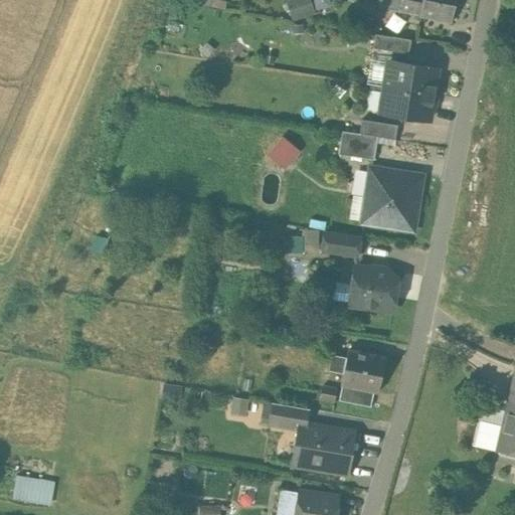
[(315,16),(310,0),(289,0),(286,1),(294,23),(315,16)]
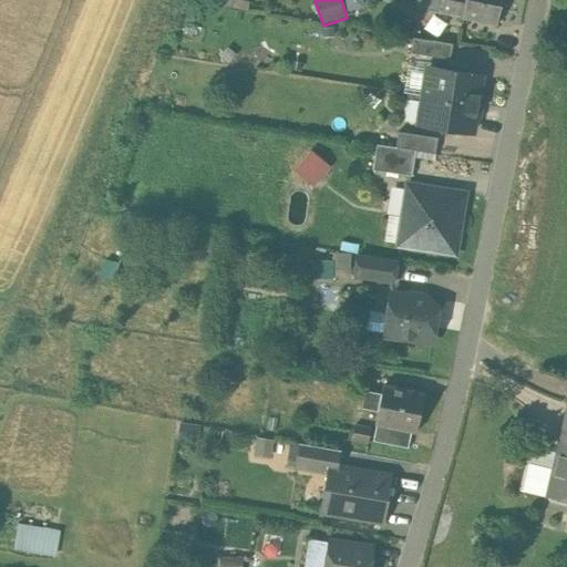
[(420,0),(419,6),(503,21),(506,0),(420,0)]
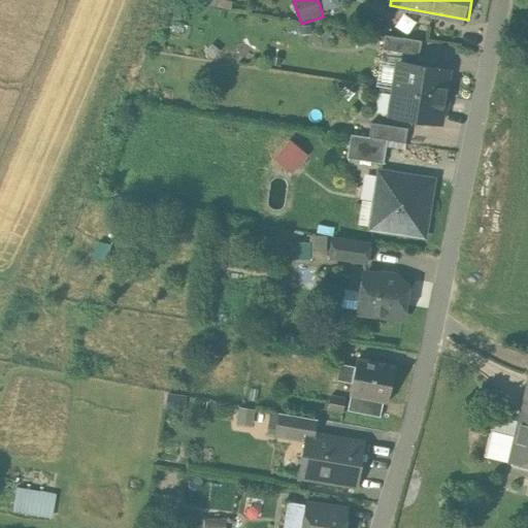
[(414,31),(415,15),(399,14),(398,31),(414,31)]
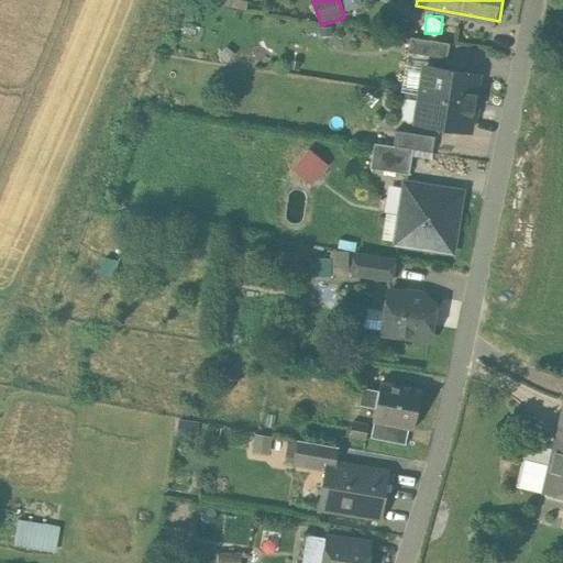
[(446,58),(449,44),(410,37),(408,53),(426,55),(446,58)]
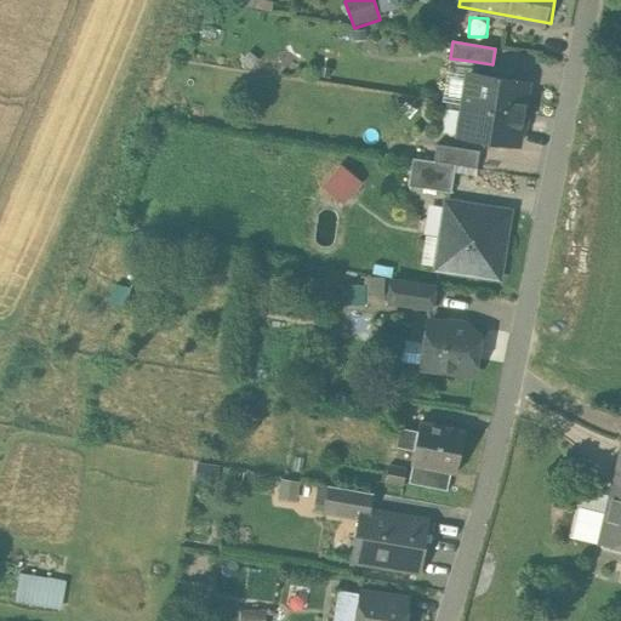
[(469,61),(463,95),(530,107),(537,73),(493,64),(469,61)]
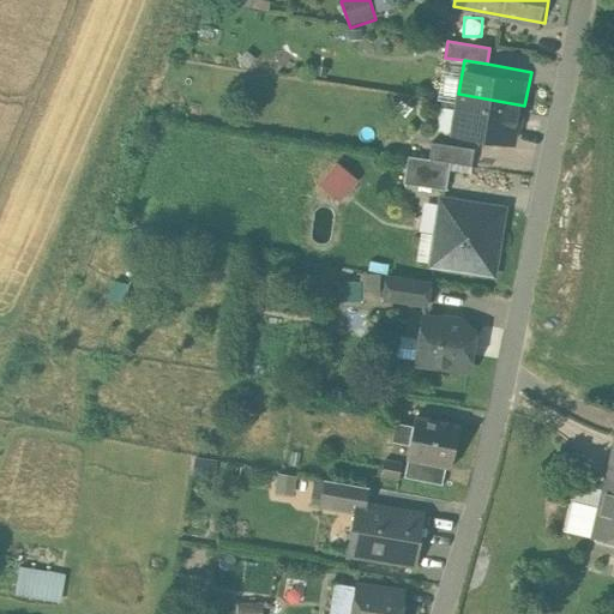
[(518,140),(524,106),(458,94),(451,127),(518,140)]
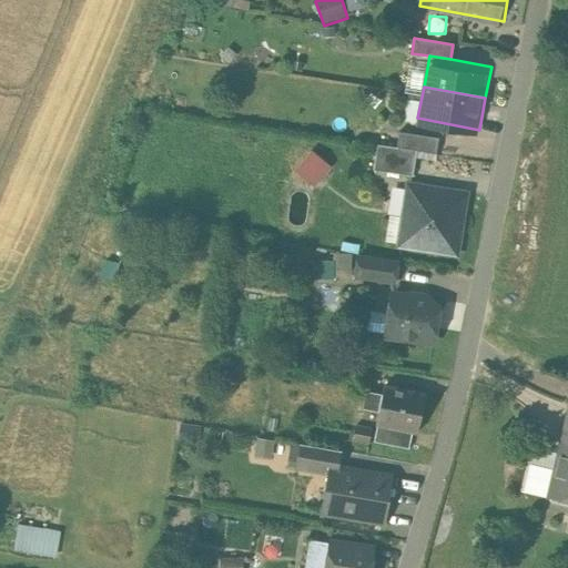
[(437,138),(398,132),(396,146),(415,150),(435,153),(437,138)]
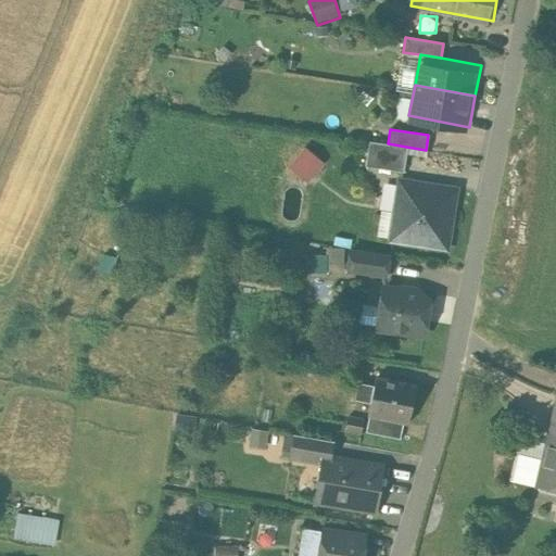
[(406,147),(368,142),(365,167),(403,172),(406,147)]
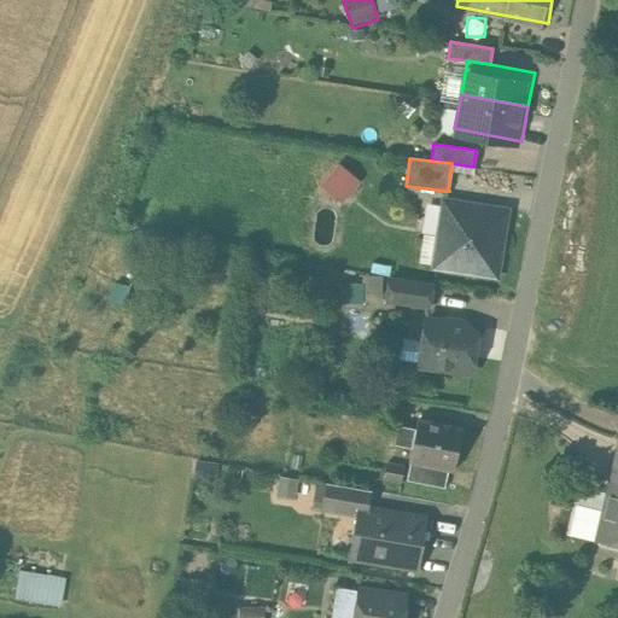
[(342,204),(360,181),(338,164),(320,186),(342,204)]
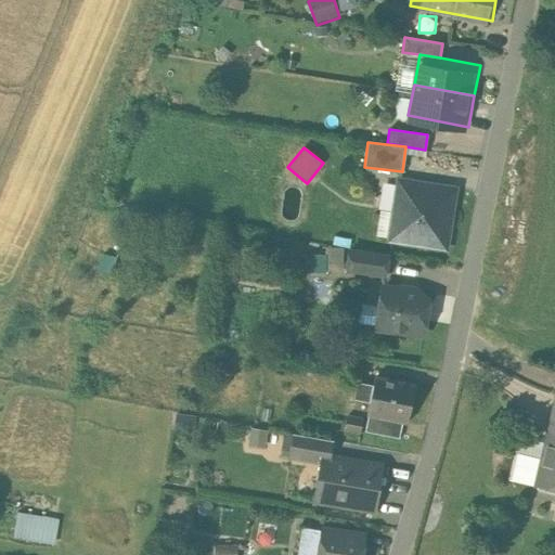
[(447,254),(460,186),(401,176),(388,243),(447,254)]
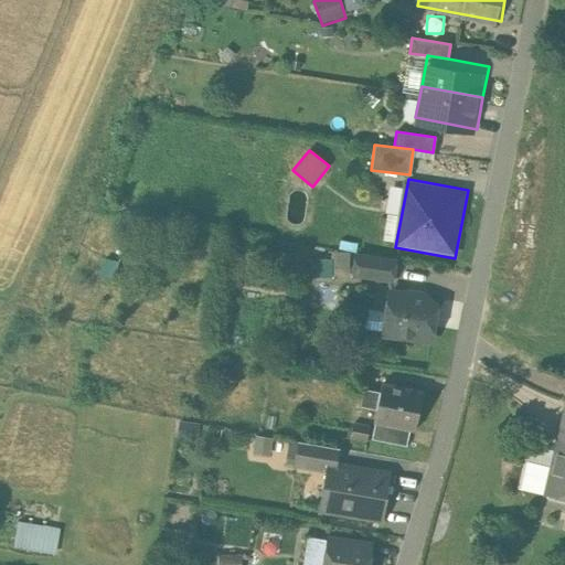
[(349,275),(392,283),(396,259),(353,252),(349,275)]
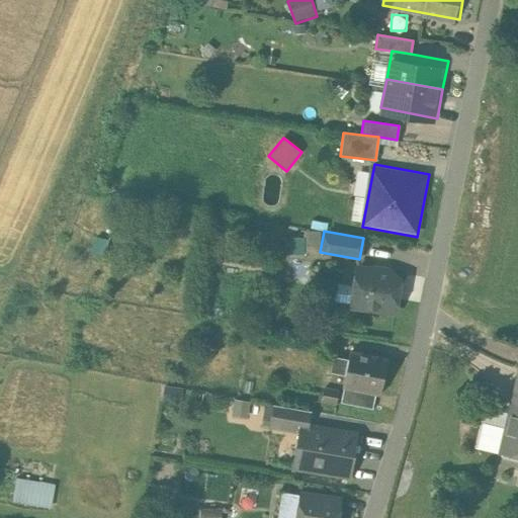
[(351,303),(402,312),(410,268),(359,259),(351,303)]
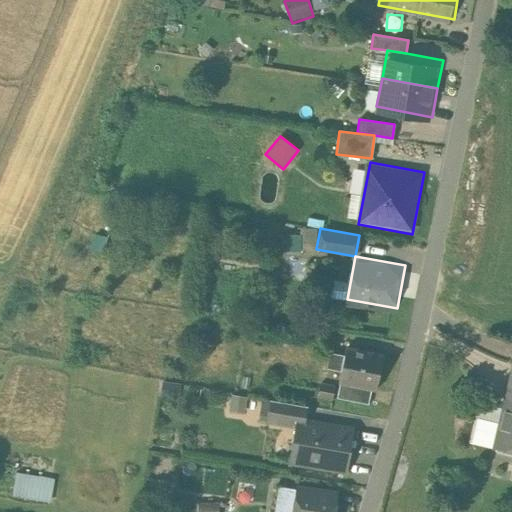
[(392,349),(348,341),(346,356),(343,371),(341,379),(344,380),(378,386),(385,387),(392,349)]
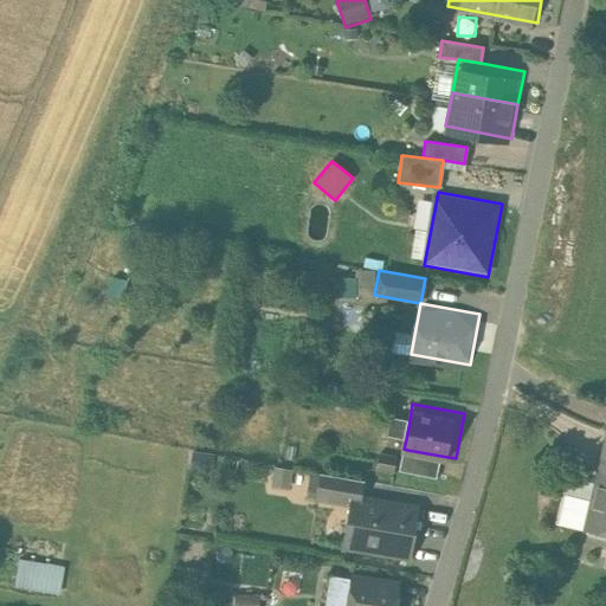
[(406,439),(410,421),(391,418),(386,436),(406,439)]
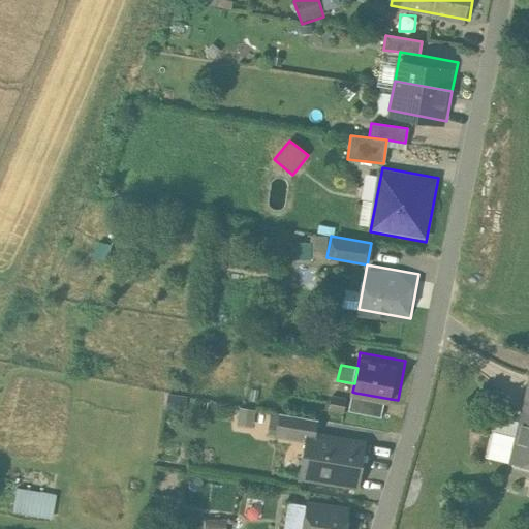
[(391,399),(355,393),(352,407),(387,413),(391,399)]
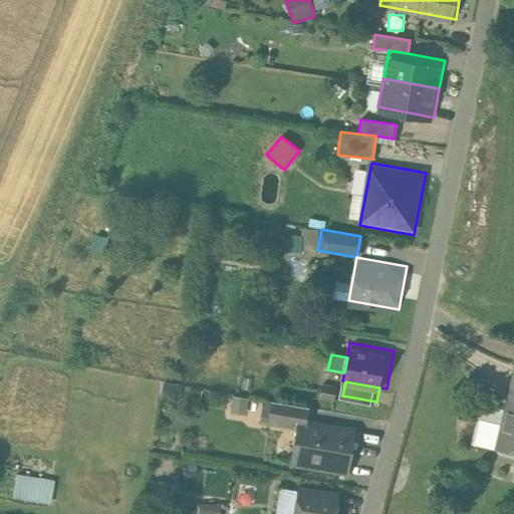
[(513,381),(502,446),(513,448),(513,381)]
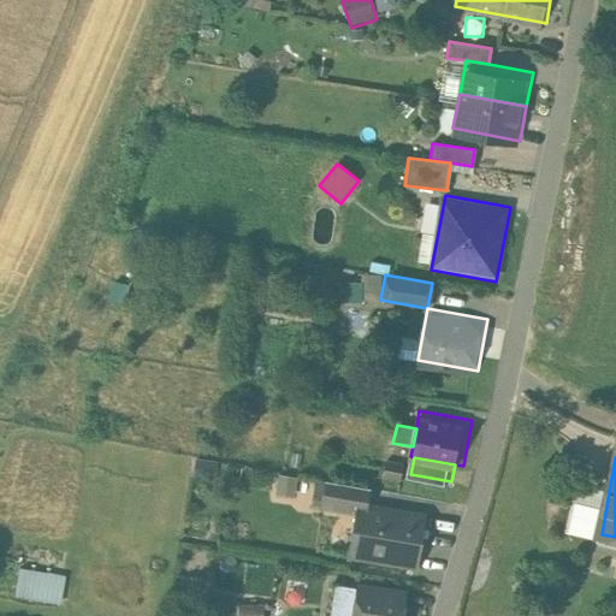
[(218,461),(195,458),(193,477),(214,480),(218,461)]
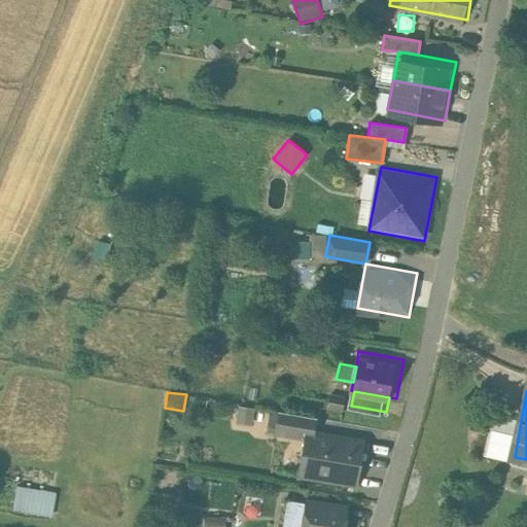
[(344,396),(328,394),(326,410),(341,413),(344,396)]
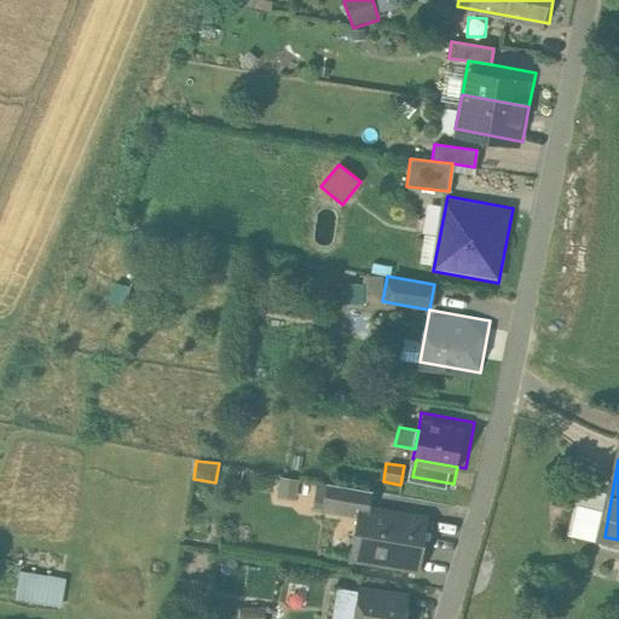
[(298,479),(279,476),(277,498),(295,499),(298,479)]
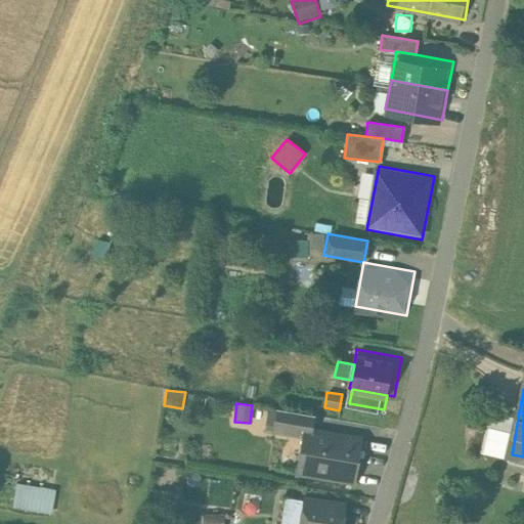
[(369,432),(318,423),(320,413),(281,406),(278,425),(308,430),(301,470),(360,481),(369,432)]
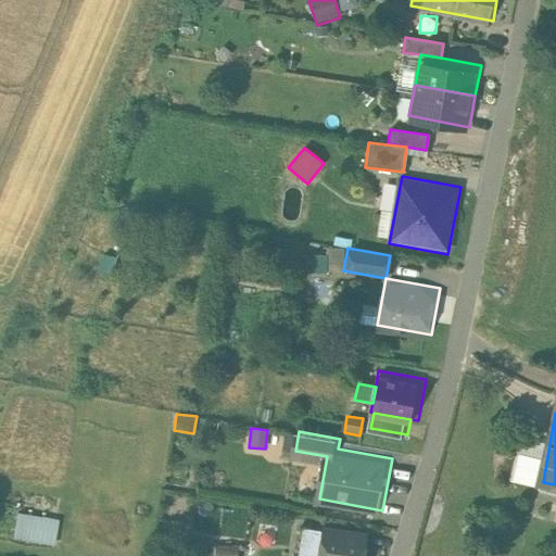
[(15,512),(12,540),(54,543),(58,515),(15,512)]
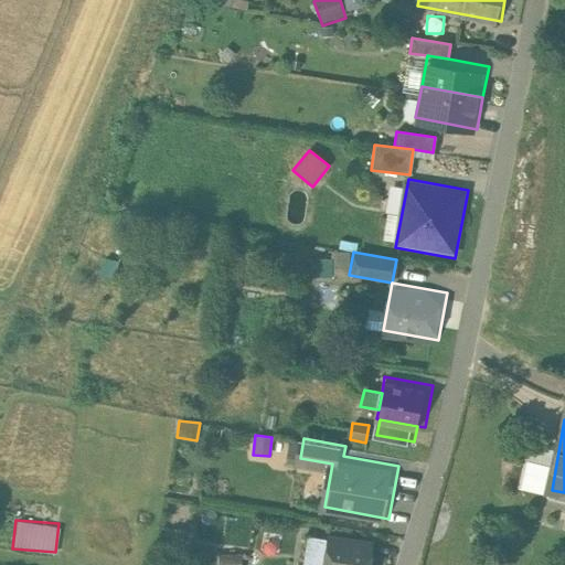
[(377,564),(383,541),(327,531),(320,564),(377,564)]
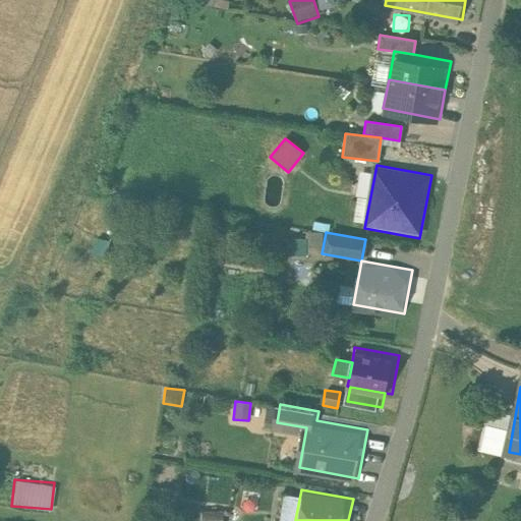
[(200,520),(222,520),(222,511),(200,511),(200,520)]
